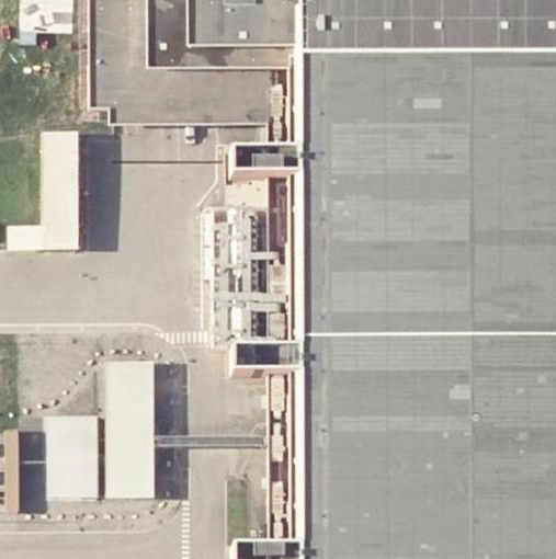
[(88,0),(88,99),(110,99),(112,111),(264,112),(264,145),(224,144),(222,171),(263,172),(263,344),(224,344),(224,371),(264,369),(265,539),(229,539),(227,558),(555,558),(555,0),(88,0)]
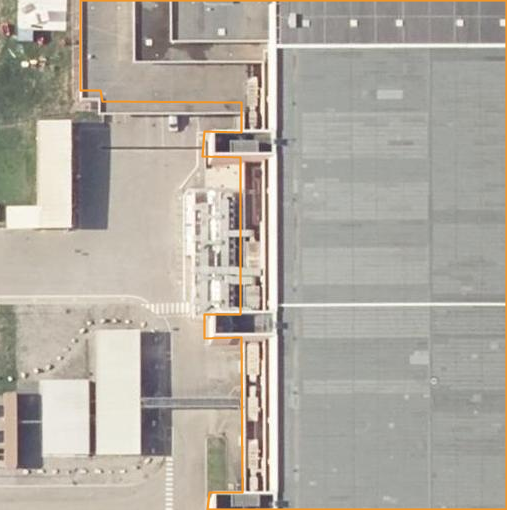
[(71,120),(38,120),(39,227),(71,226),(71,120)]
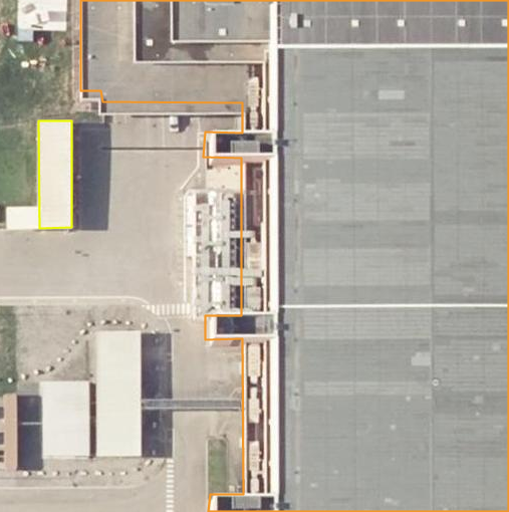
[(140,330),(97,331),(97,455),(141,455),(140,330)]
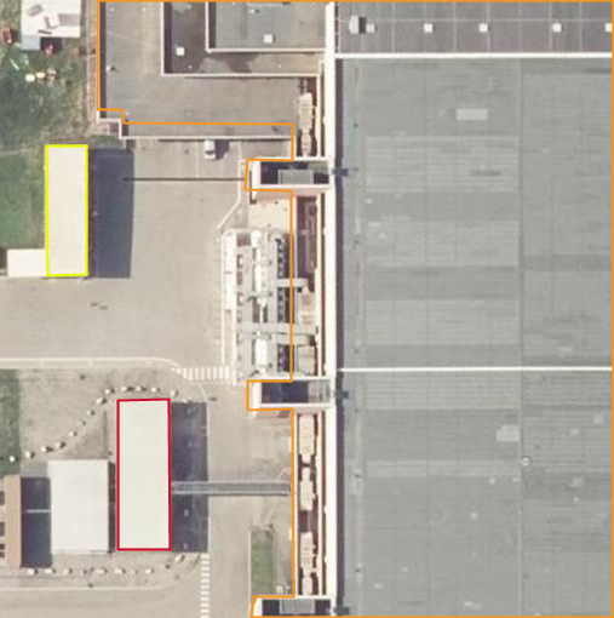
[(109,459),(52,461),(52,548),(108,549),(109,459)]
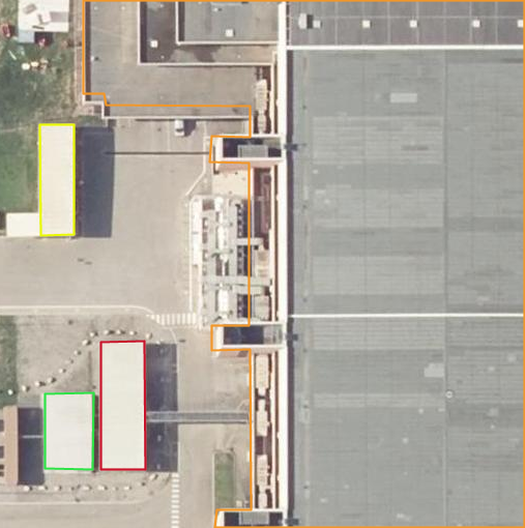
[(17,405),(4,405),(5,482),(19,482),(17,405)]
